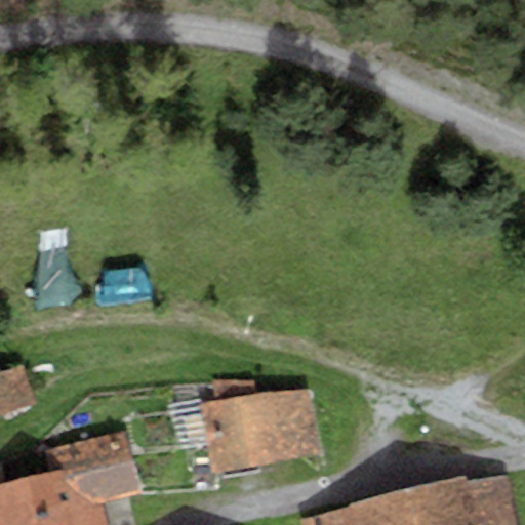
[(0,411),(32,400),(22,366),(0,372),(0,411)]
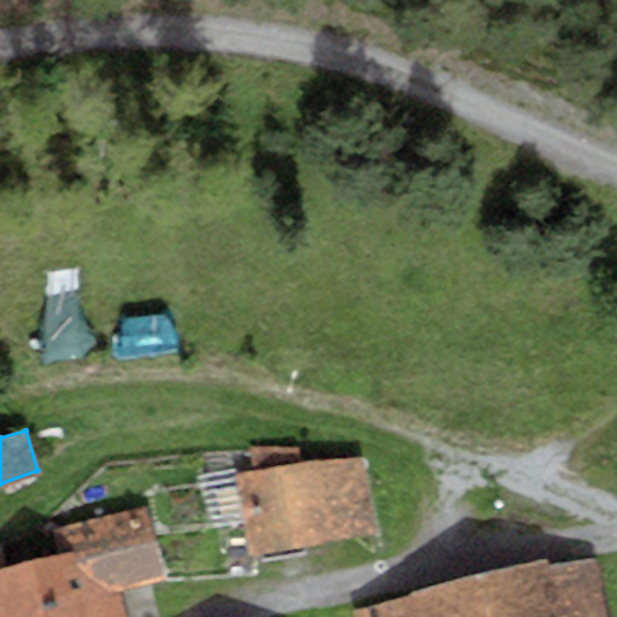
[(252,553),(372,534),(359,458),(300,465),(297,447),(250,447),(254,471),(236,474),(252,553)]
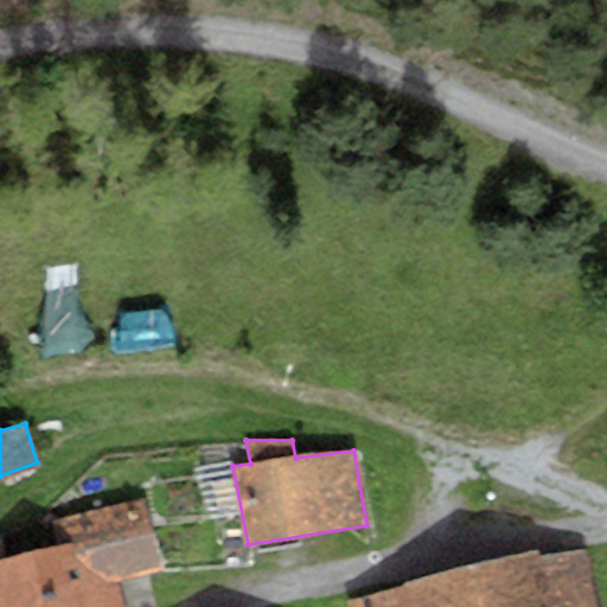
[(139,497),(52,521),(61,544),(31,553),(42,606),(123,606),(117,580),(160,569),(139,497)]
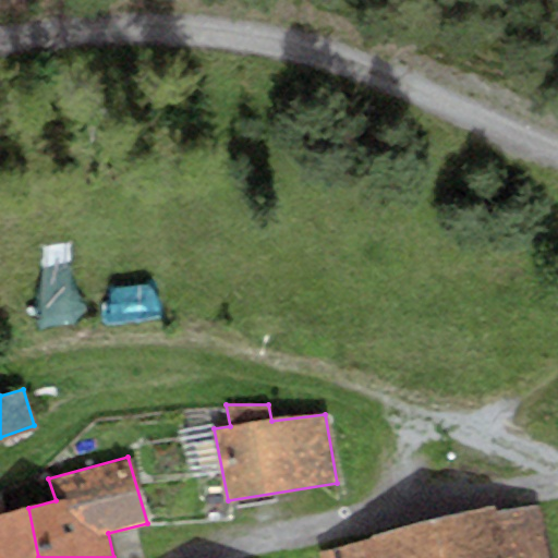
[(0,490),(0,557),(38,557),(28,508),(5,514),(0,492),(0,490)]
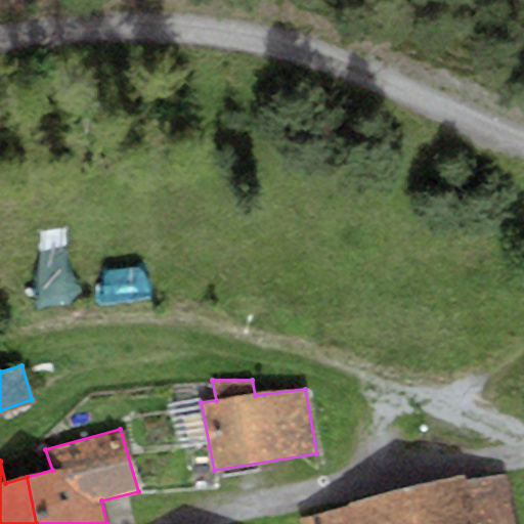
[(460,479),(299,519),(300,523),(513,523),(505,477),(460,479)]
